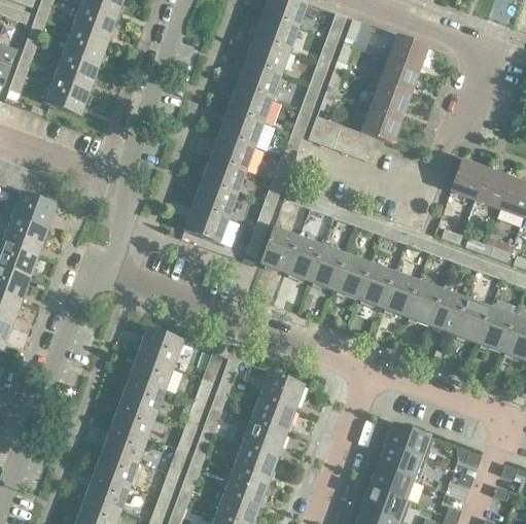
[(41,0),(35,18),(45,22),(53,3),(41,0)]
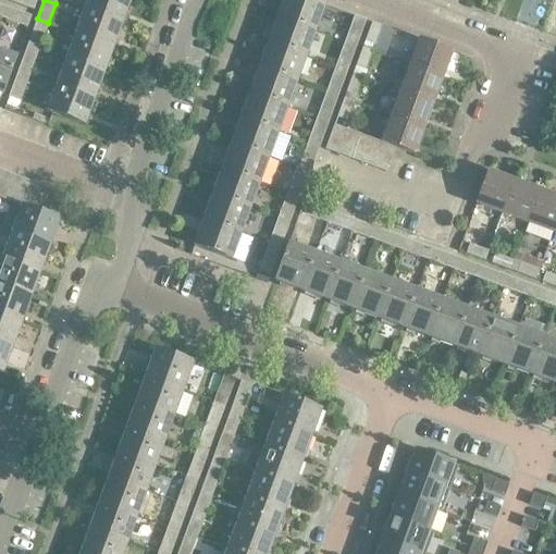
[(124,7),(126,0),(87,0),(85,8),(120,20),(122,21),(127,8),(124,7)]
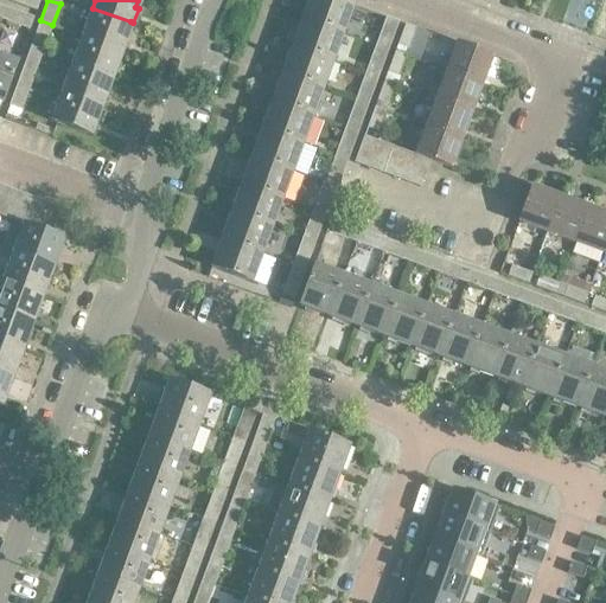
[(308,0),(304,15),(344,31),(355,2),(348,0),(308,0)]
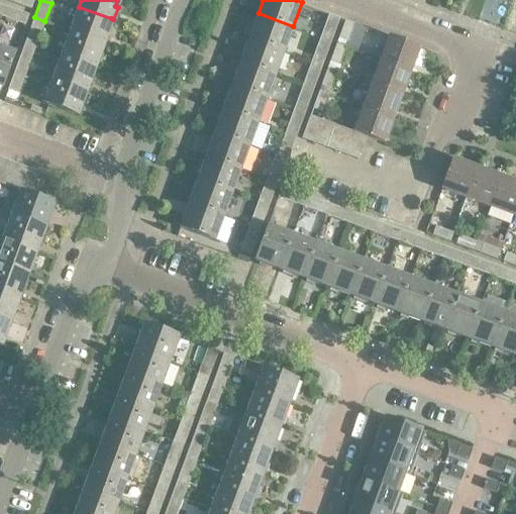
[(5,3),(2,14),(18,20),(22,10),(5,3)]
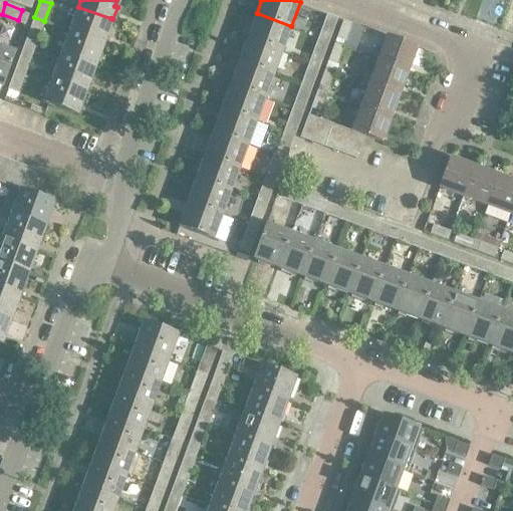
[(105,30),(110,18),(78,7),(69,30),(101,42),(104,43),(108,31),(105,30)]
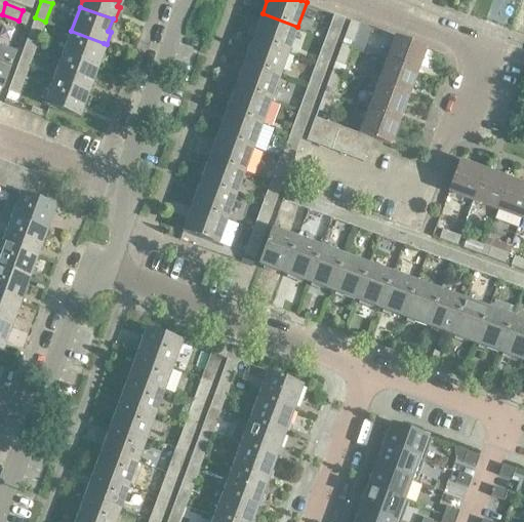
[(334,12),(328,31),(338,35),(346,16),(334,12)]
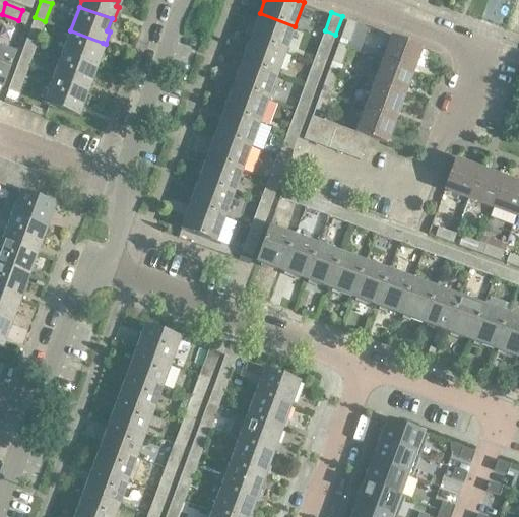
[(260,13),(251,37),(286,50),(295,26),(260,13)]
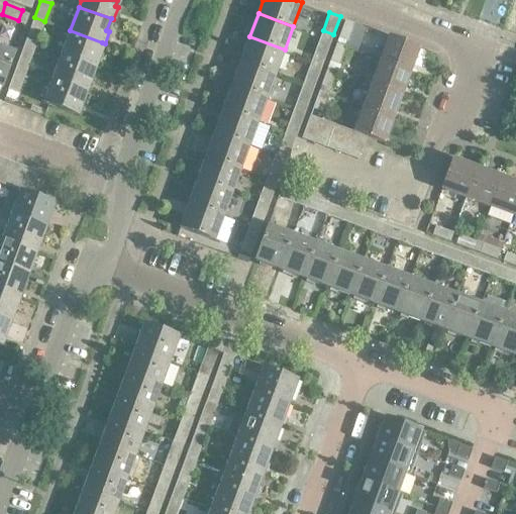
[(345,18),(339,36),(348,39),(354,21),(345,18)]
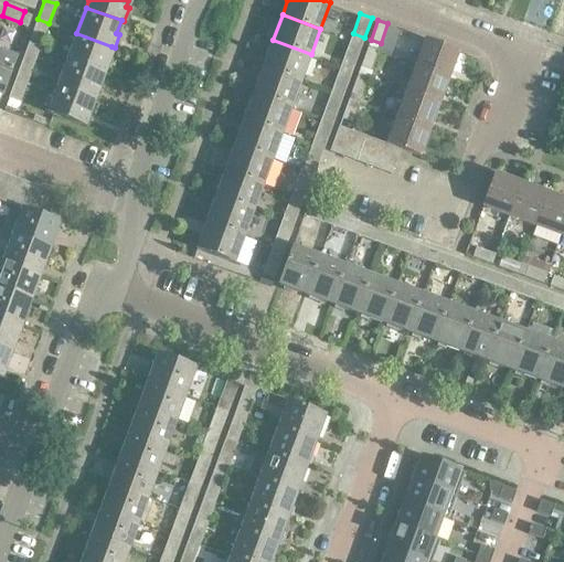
[(35,25),(28,44),(40,49),(46,30),(35,25)]
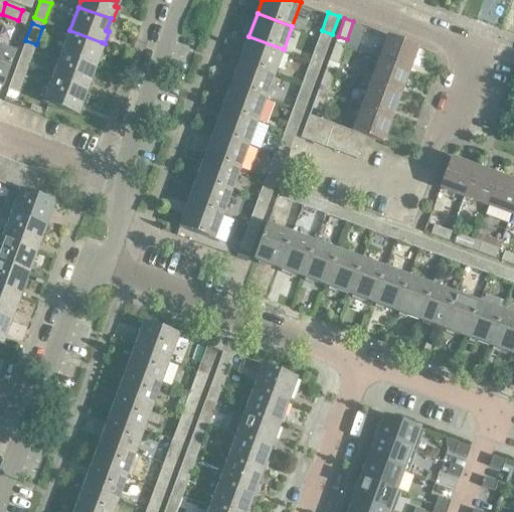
[(102,42),(69,30),(61,53),(93,65),(96,66),(101,54),(98,53),(102,42)]
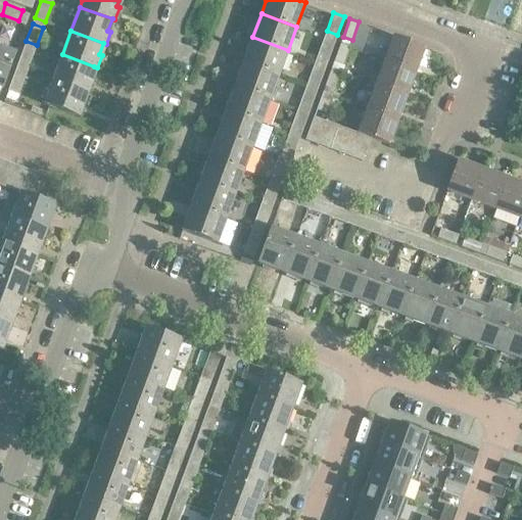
[(394,35),(389,48),(385,58),(416,71),(425,46),(394,35)]
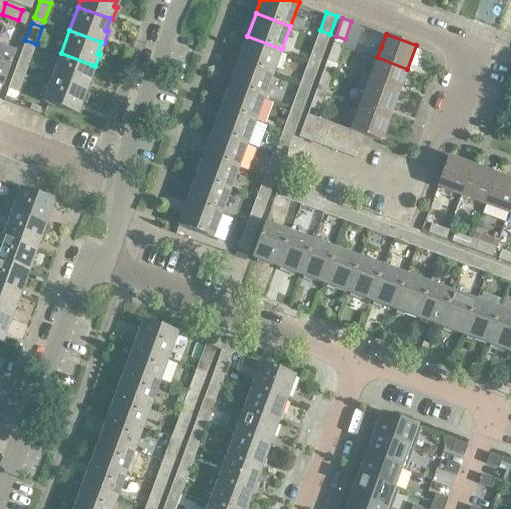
[(247,36),(238,59),(273,72),(282,49),(247,36)]
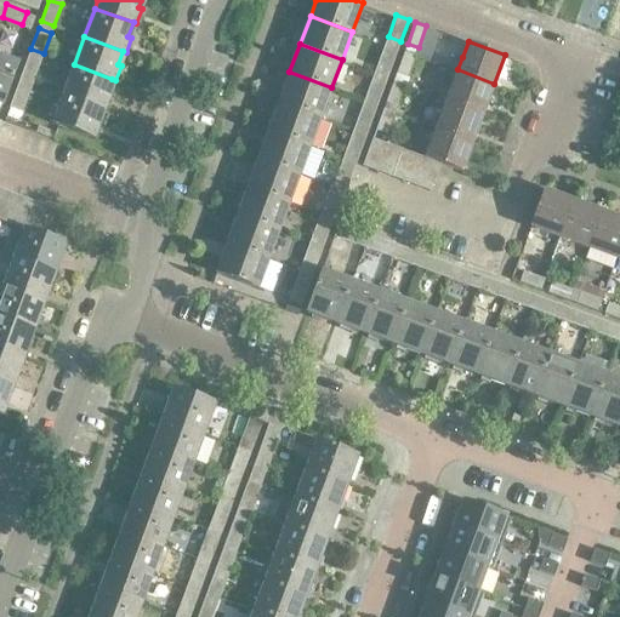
[(385,44),(377,63),(391,68),(398,49),(385,44)]
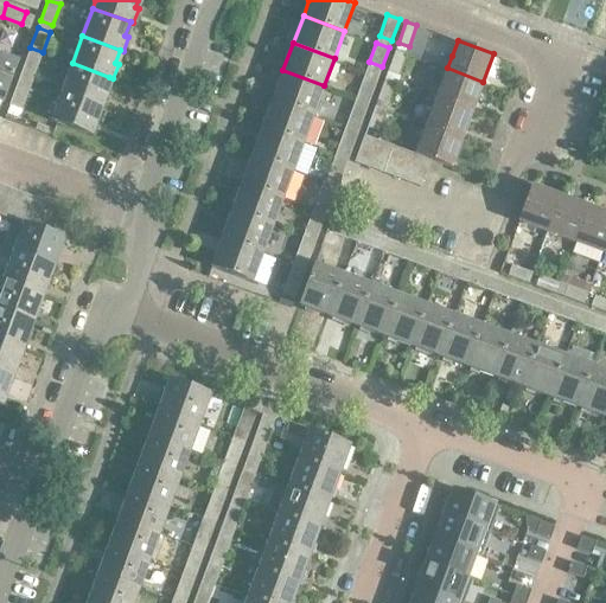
[(396,50),(388,70),(399,74),(406,53),(396,50)]
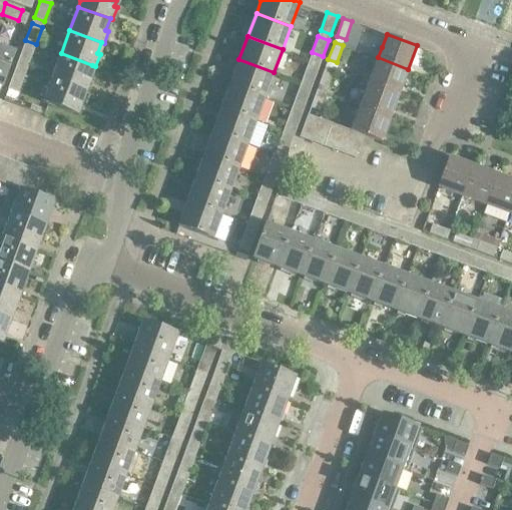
[(15,50),(0,44),(0,83),(2,84),(15,50)]
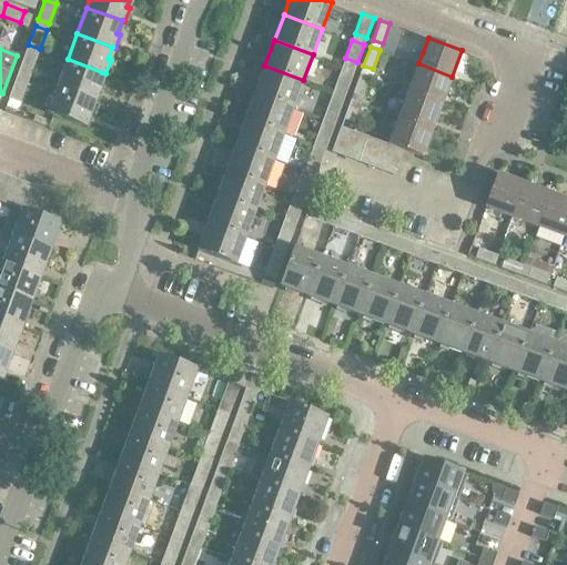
[(26,51),(19,70),(30,74),(38,56),(26,51)]
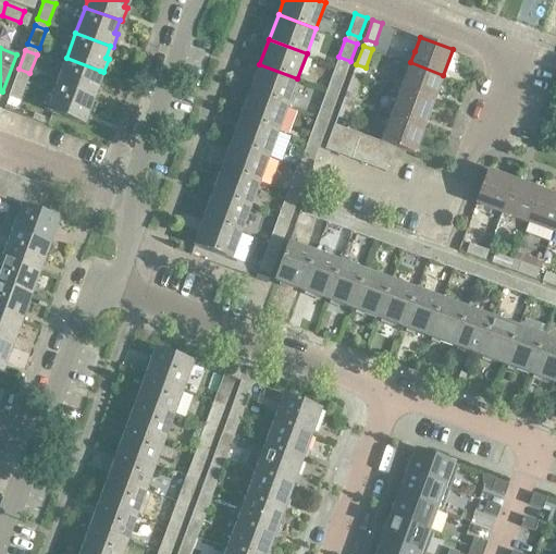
[(96,83),(100,71),(66,58),(57,83),(91,96),(95,97),(99,84),(96,83)]
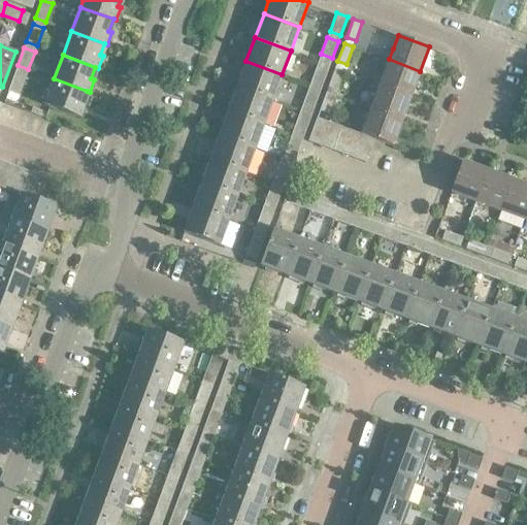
[(380,84),(410,95),(420,71),(389,59),(380,84)]
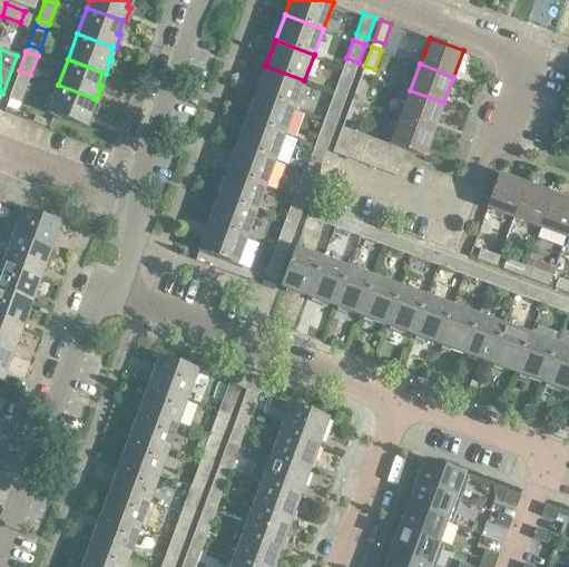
[(265,66),(256,93),(295,107),(304,80),(265,66)]
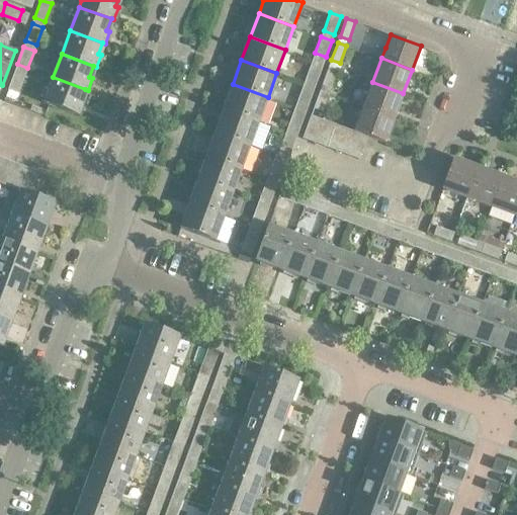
[(313,60),(306,77),(317,81),(323,64),(313,60)]
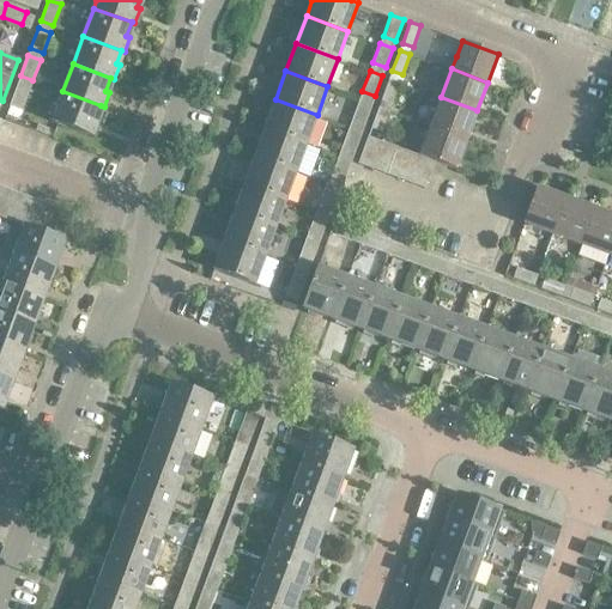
[(389,78),(382,98),(392,103),(400,81),(389,78)]
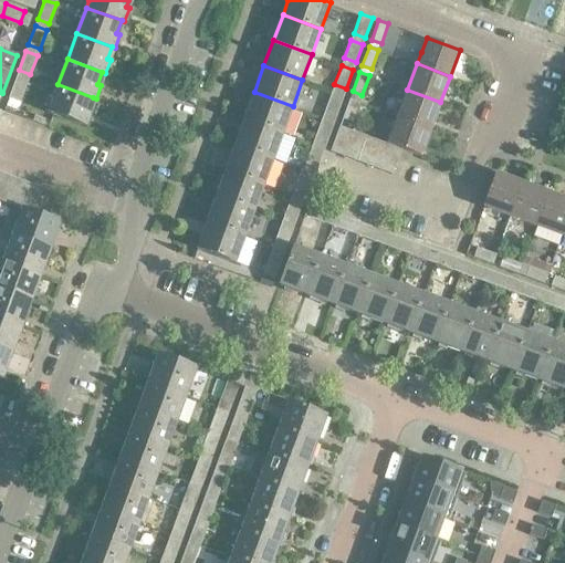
[(16,76),(6,104),(14,107),(19,104),(28,81),(16,76)]
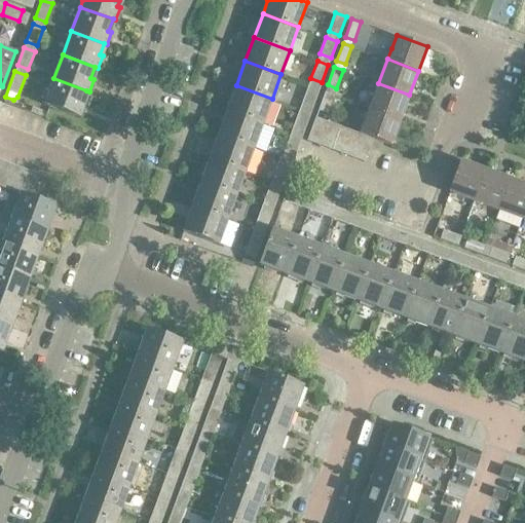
[(82,102),(86,90),(53,78),(44,103),(80,116),(85,104),(82,102)]
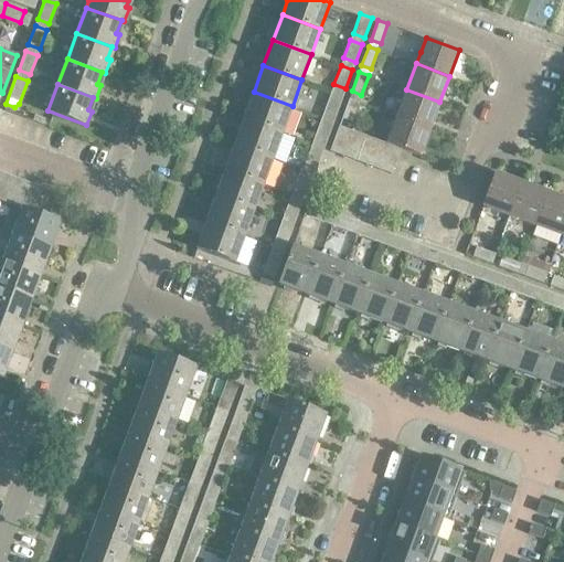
[(396,116),(431,128),(439,102),(406,89),(396,116)]
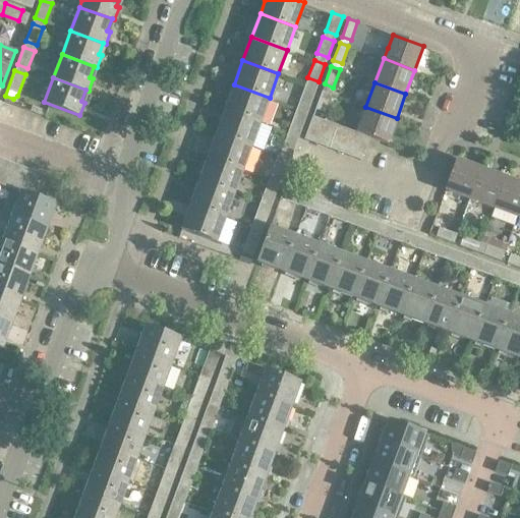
[(305,83),(299,102),(309,106),(316,88),(305,83)]
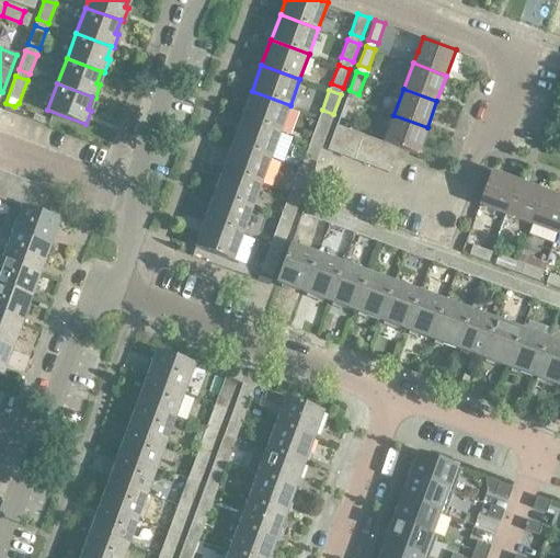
[(252,91),(242,116),(281,131),(290,105),(252,91)]
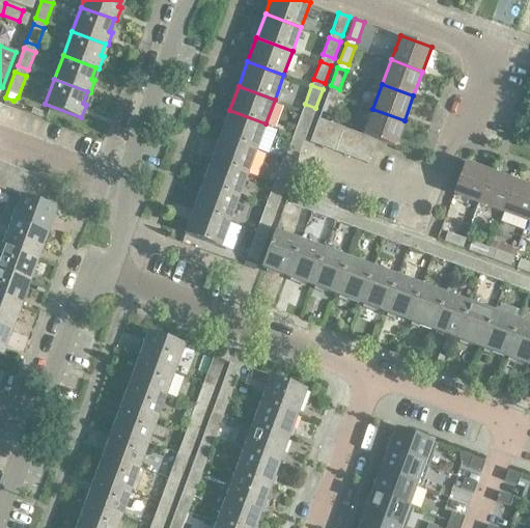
[(328,91),(322,110),(331,113),(337,95),(328,91)]
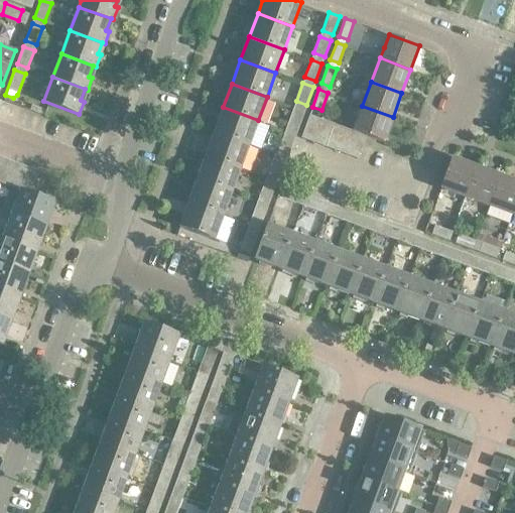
[(31,104),(30,108),(39,112),(41,107),(31,104)]
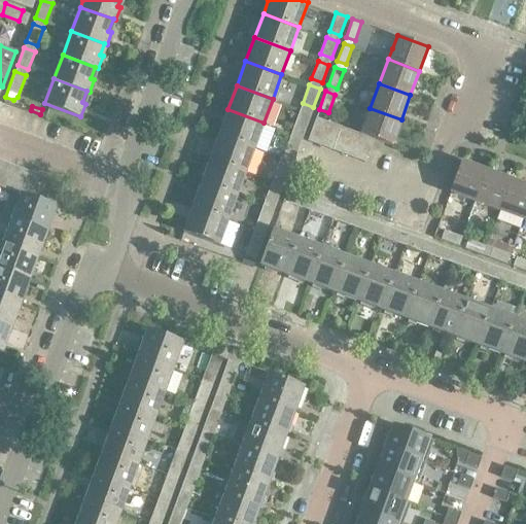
[(361,132),(362,133),(374,137),(392,143),(401,119),(370,108),(361,132)]
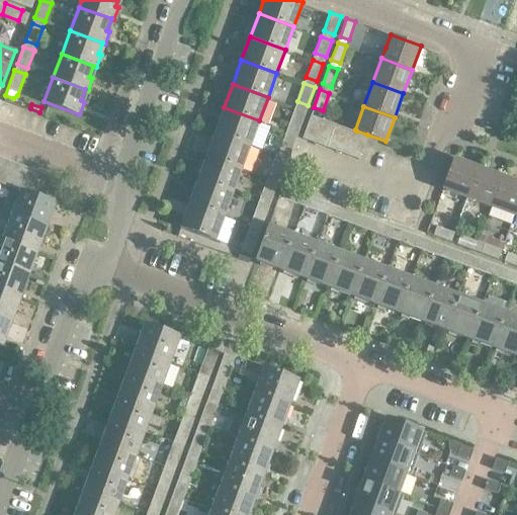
[(224,107),(216,132),(250,144),(259,120),(224,107)]
